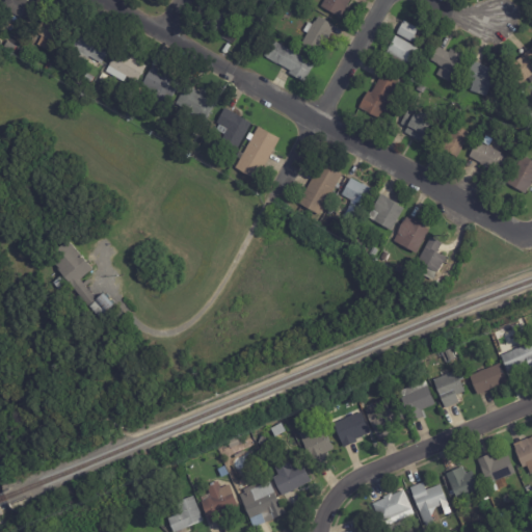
[(23,0),(38,8),(31,23),(17,15),(16,18),(7,14),(7,11),(1,8),(5,0),(23,0)]
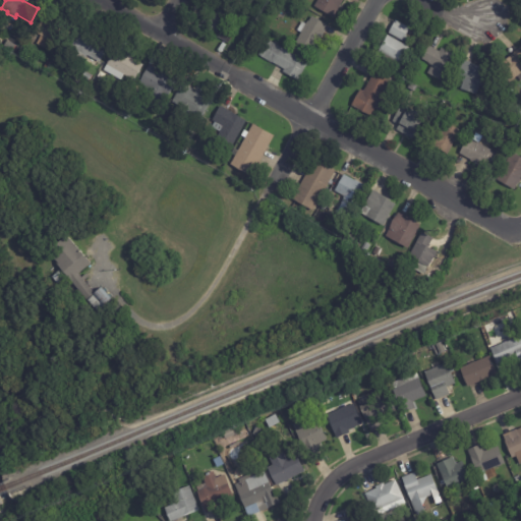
[(228,12),(221,25),(233,33),(227,45),(197,27),(214,0),(230,9),(228,12)]
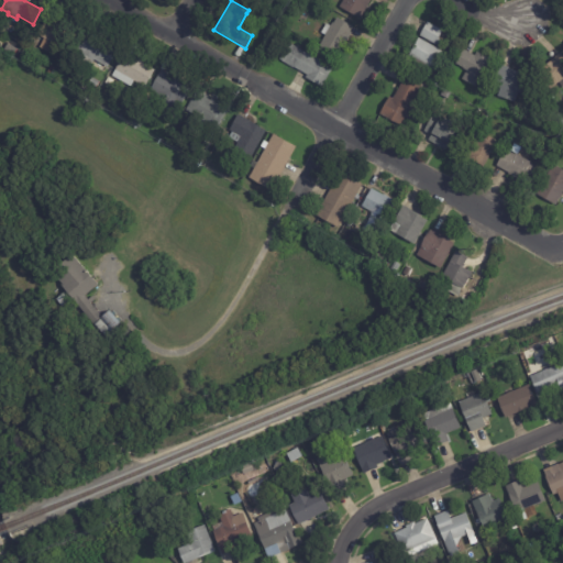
[(370,0),(360,20),(339,9),(343,0),(370,0)]
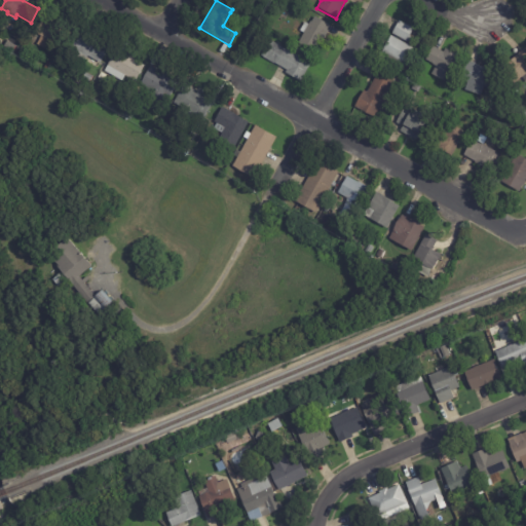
[(44,14),(62,25),(46,50),(36,44),(40,36),(33,32),(43,14),(44,14)]
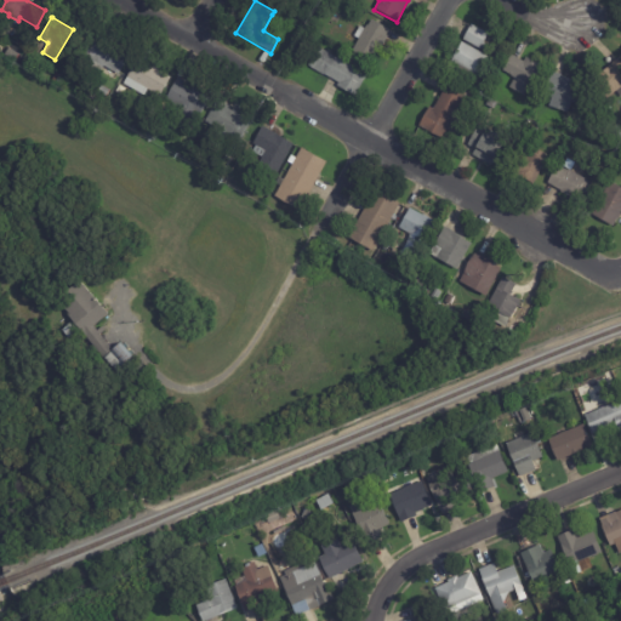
[(104,39),(107,40),(106,44),(129,56),(118,74),(103,66),(98,73),(87,67),(91,60),(84,55),(103,21),(112,26),(103,39),(104,39)]
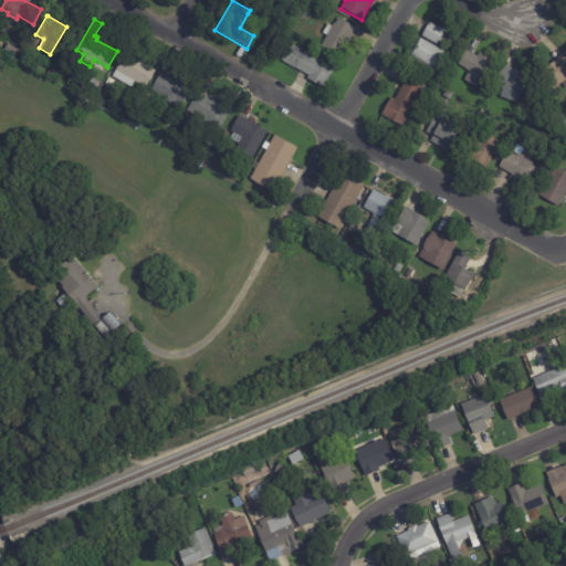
[(355,29),(338,59),(320,49),(326,37),(322,34),(327,25),(331,28),(333,24),(335,24),(338,20),(355,29)]
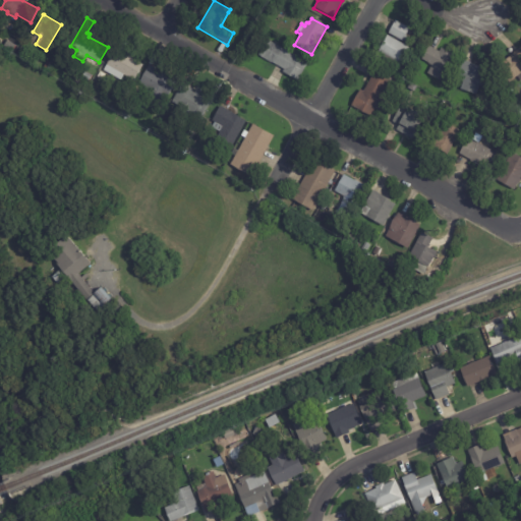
[(388,35),(395,21),(409,30),(406,37),(411,40),(408,45),(403,42),(402,43),(388,35)]
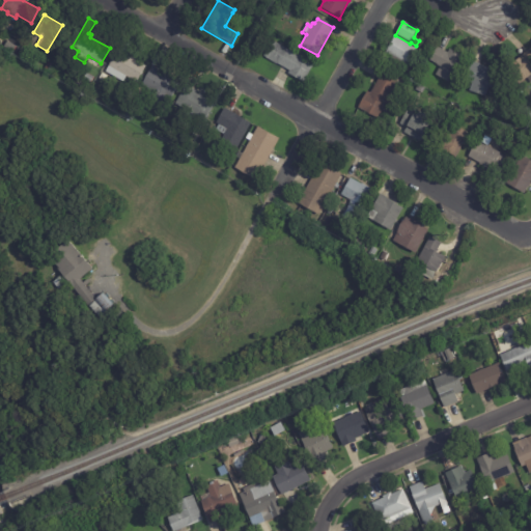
[(382,61),(382,60),(394,37),(418,51),(409,67),(404,65),(400,72),(382,61)]
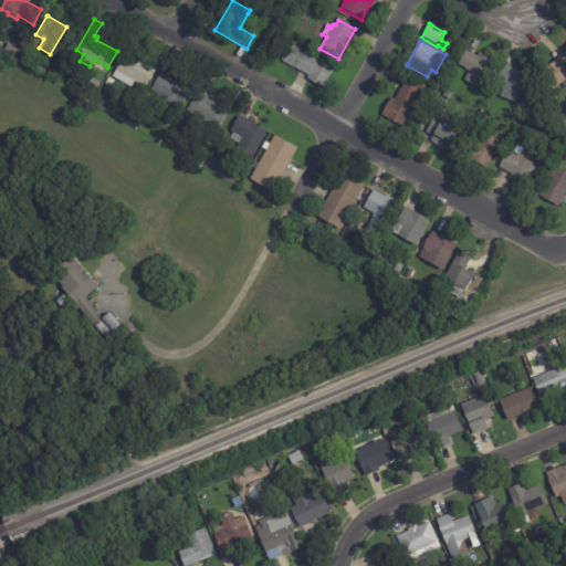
[(134,41),(139,44),(134,54),(127,50),(134,41)]
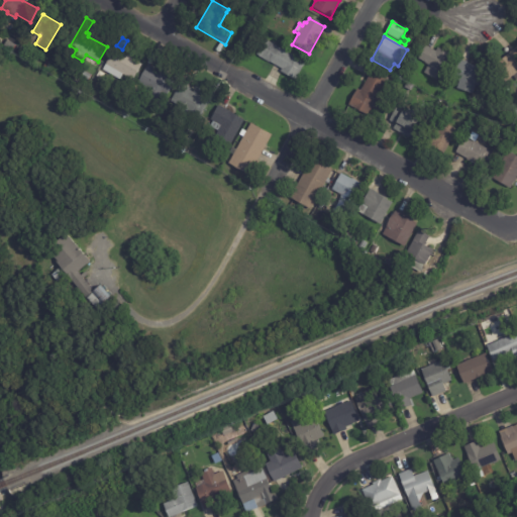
[(281,74),(280,74),(282,71),(255,57),(265,40),(305,64),(295,83),(281,74)]
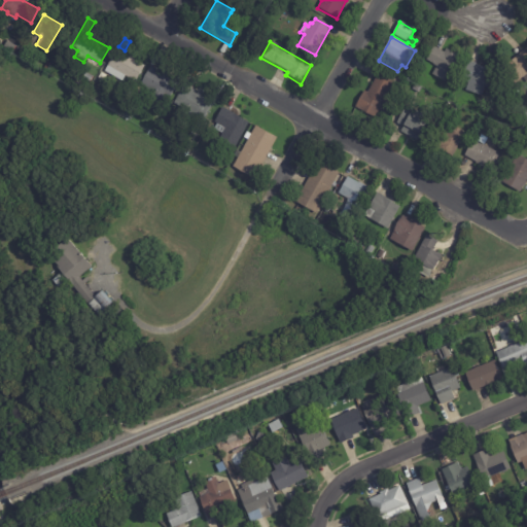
[(124,53),(129,55),(129,56),(134,59),(134,60),(144,66),(135,81),(126,76),(123,81),(105,71),(117,48),(124,53)]
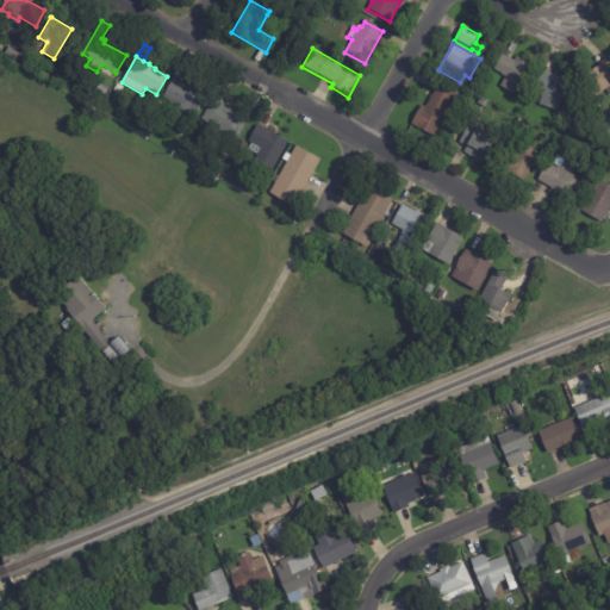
[(503,57),(514,63),(516,58),(530,66),(514,97),(499,88),(505,78),(493,72),(502,56),(503,57)]
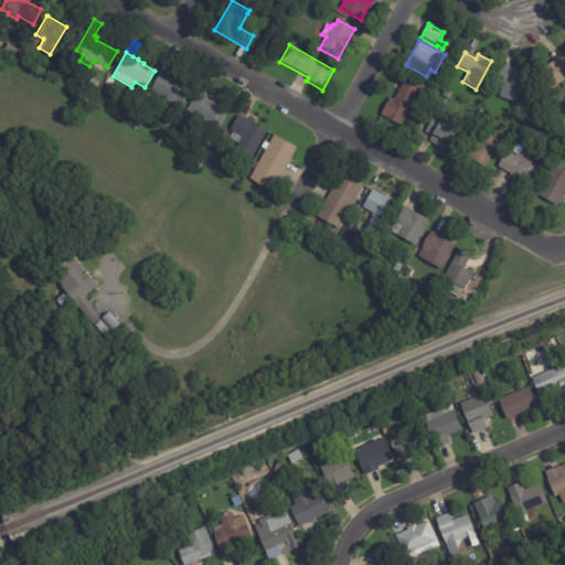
[(403,60),(401,64),(394,61),(397,54),(404,59),(403,60)]
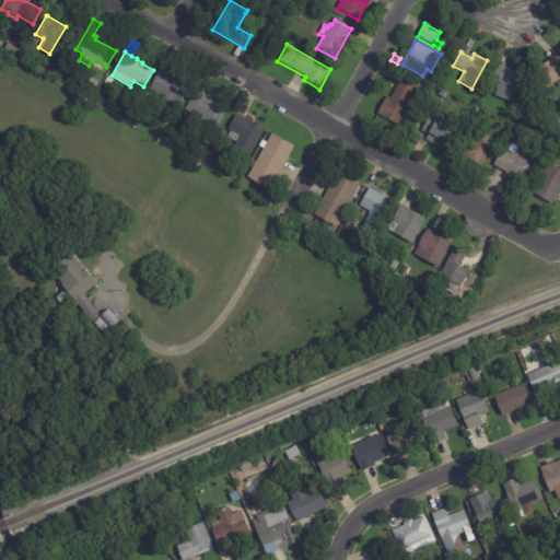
[(545,92),(532,77),(556,56),(559,60),(559,88),(556,92),(551,86),(545,92)]
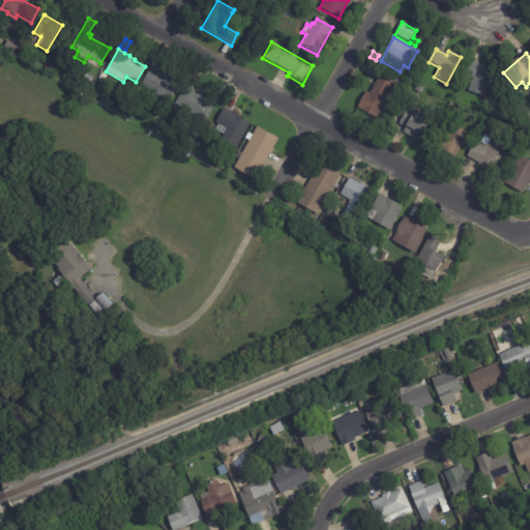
[(47,62),(55,66),(52,72),(43,68),(47,62)]
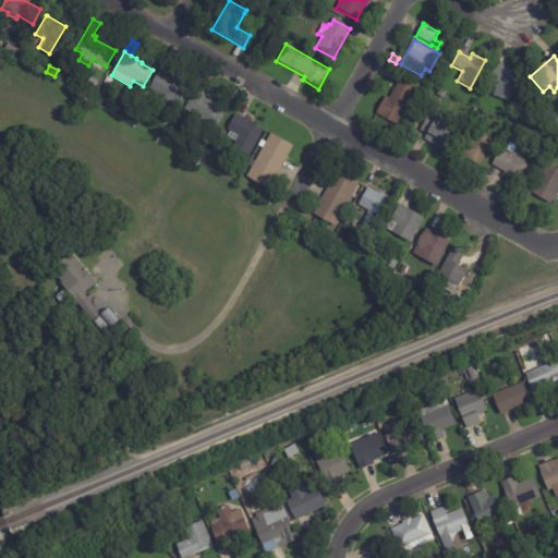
[(498,67),(505,69),(504,70),(519,74),(509,104),(492,98),(495,88),(489,86),(496,65),(498,67)]
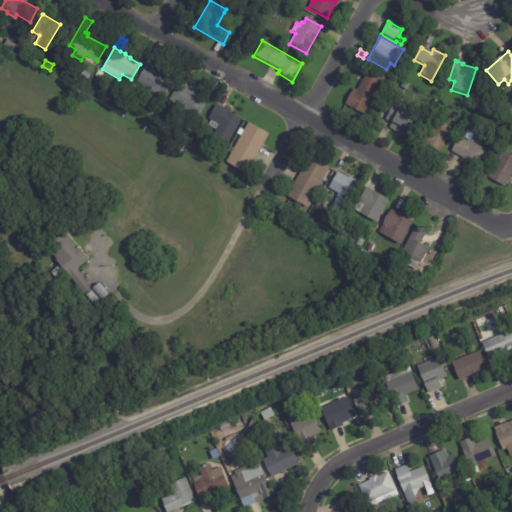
[(153,68),(162,73),(160,75),(172,81),(159,105),(138,93),(142,86),(135,82),(145,64),(153,68)]
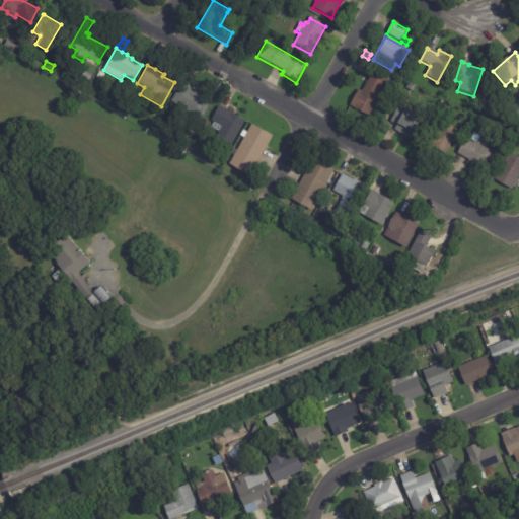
[(382,104),(378,102),(369,119),(349,107),(358,90),(362,92),(375,67),(397,79),(383,104),(382,104)]
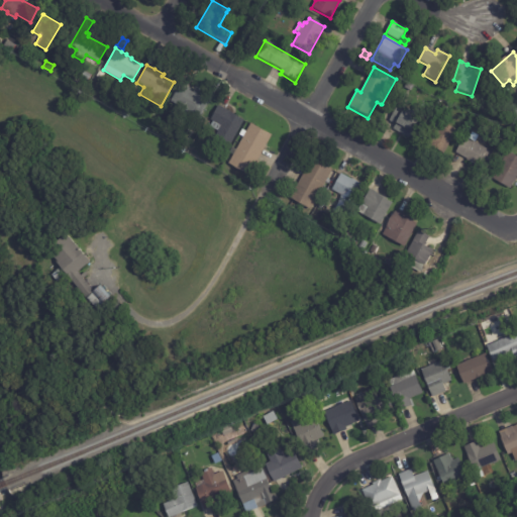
[(85,72),(91,76),(89,80),(83,77),(85,72)]
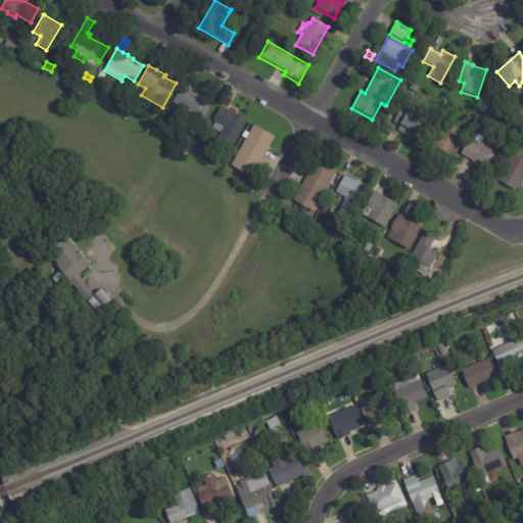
[(100,73),(105,76),(102,82),(97,79),(100,73)]
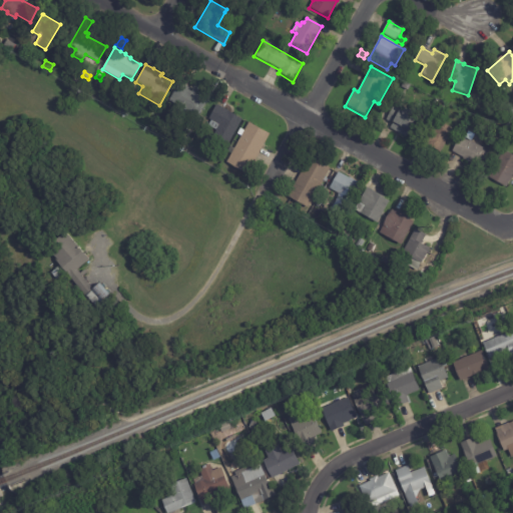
[(94,82),(100,84),(95,95),(89,93),(94,82)]
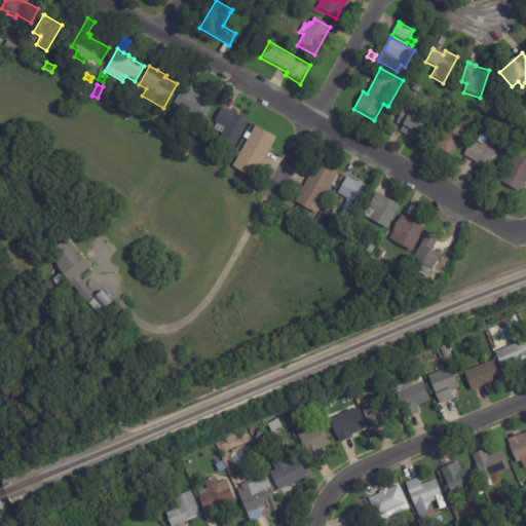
[(186,85),(194,90),(193,92),(200,96),(199,97),(212,103),(202,119),(193,113),(189,120),(176,113),(179,107),(173,103),(183,84),(186,85)]
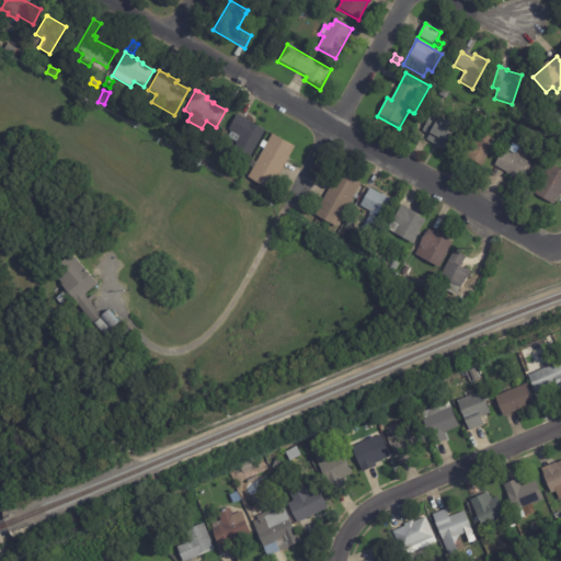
[(444,99),(437,96),(441,90),(448,94),(446,100),(444,99)]
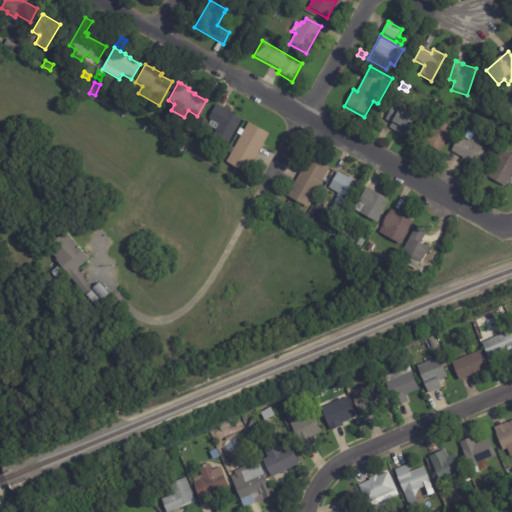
[(106,91),(121,99),(115,110),(100,101),(106,91)]
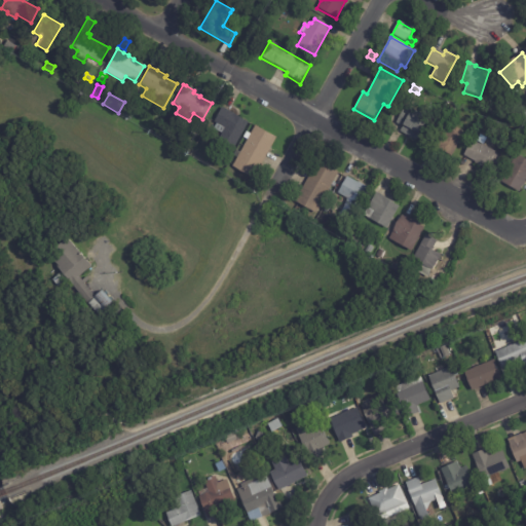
[(224,109),(248,122),(233,148),(218,140),(221,134),(213,128),(216,123),(213,122),(221,107),(224,109)]
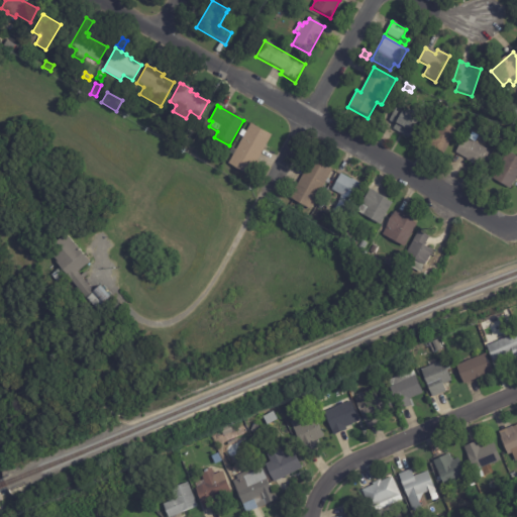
[(123,107),(132,111),(129,118),(120,113),(123,107)]
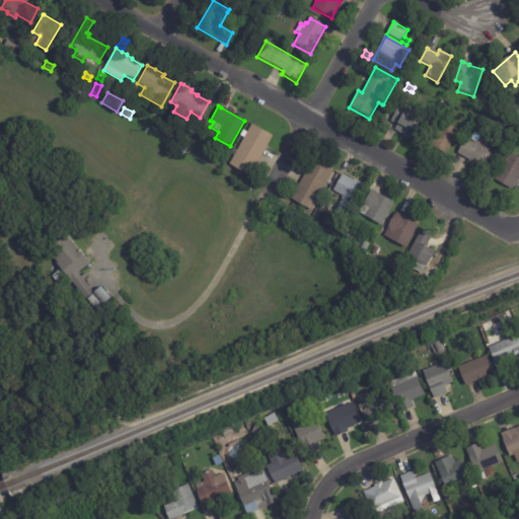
[(398,109),(421,122),(411,140),(394,131),(396,127),(390,123),(397,109),(398,109)]
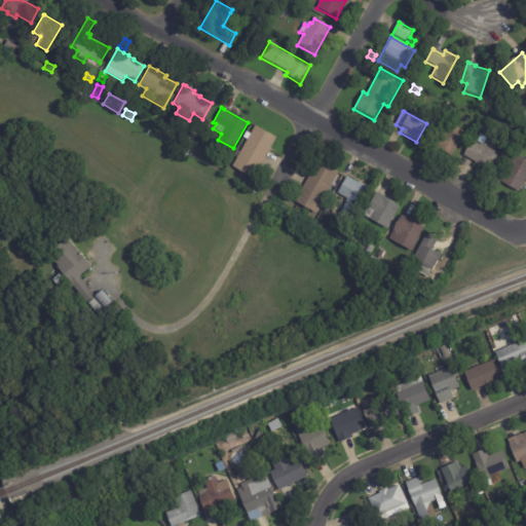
[(268,152),(253,179),(231,167),(236,158),(232,155),(235,150),(239,152),(247,140),(243,138),(247,133),(250,135),(255,125),(276,138),(268,152)]
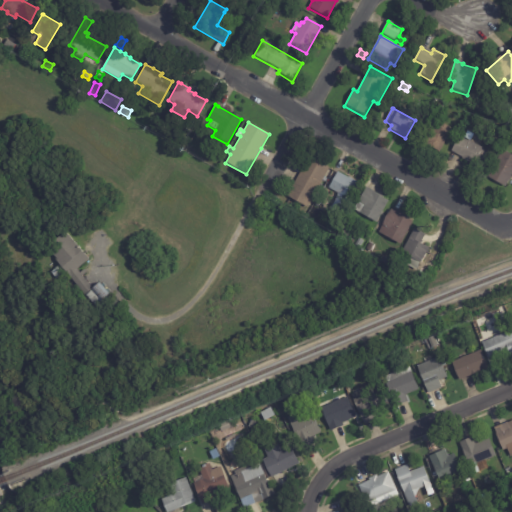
[(426,146),(419,142),(431,122),(436,125),(438,122),(452,130),(439,154),(426,146)]
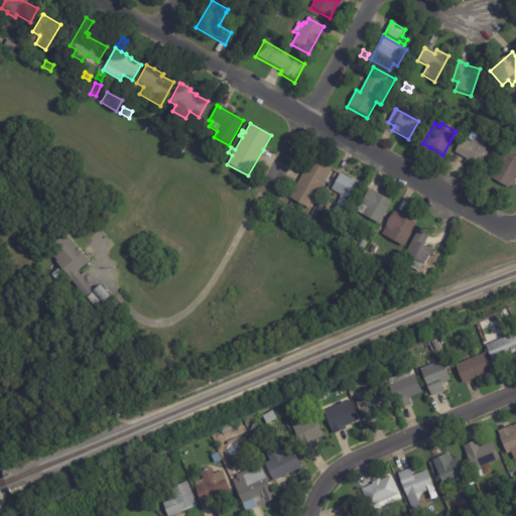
[(464,139),(469,142),(470,142),(494,155),(485,171),(454,154),(463,139),(464,139)]
